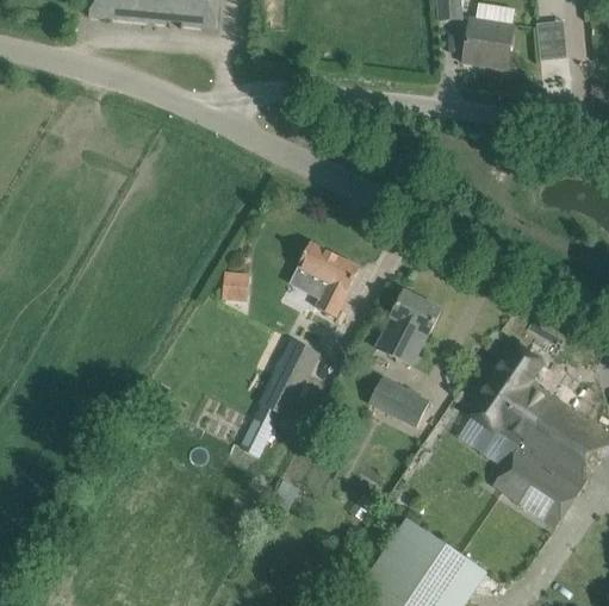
[(181,24),(216,26),(217,2),(217,0),(89,0),(88,16),(166,22),(167,19),(181,20),(181,24)]
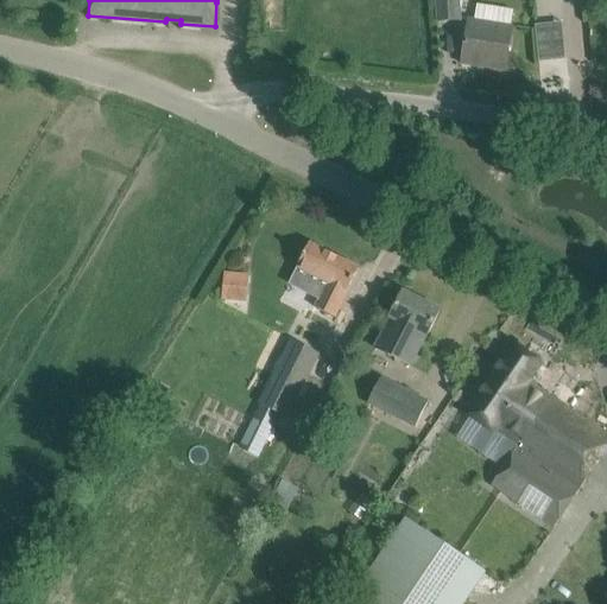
[(434,0),(436,19),(460,18),(459,0),(434,0)]
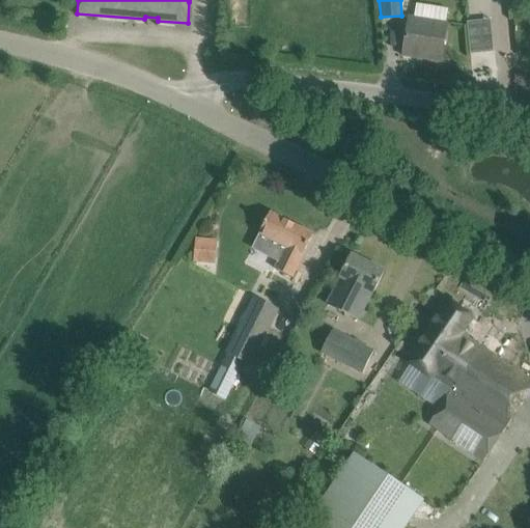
[(440,59),(442,49),(449,5),(417,0),(414,17),(408,16),(402,53),(440,59)]
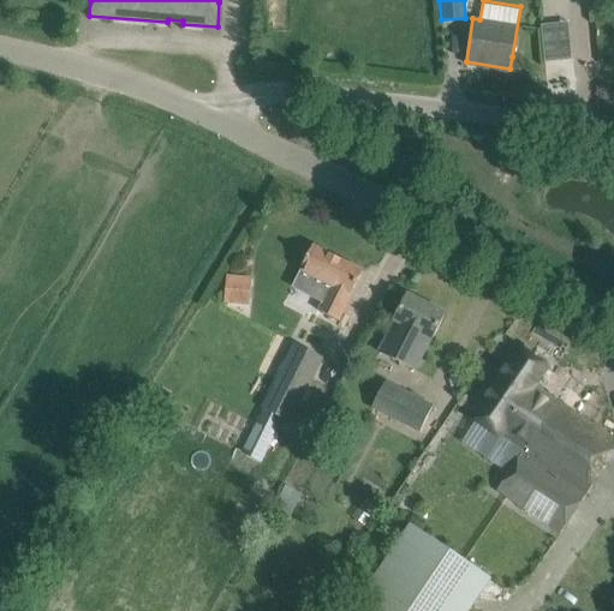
[(542,58),(568,57),(567,19),(541,19),(542,58)]
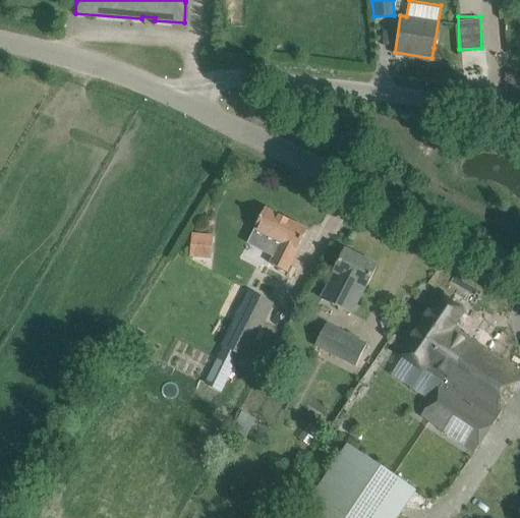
[(254,227),(246,241),(273,254),(269,262),(285,270),(297,246),(306,228),(265,207),(260,215),(255,224),(254,227)]
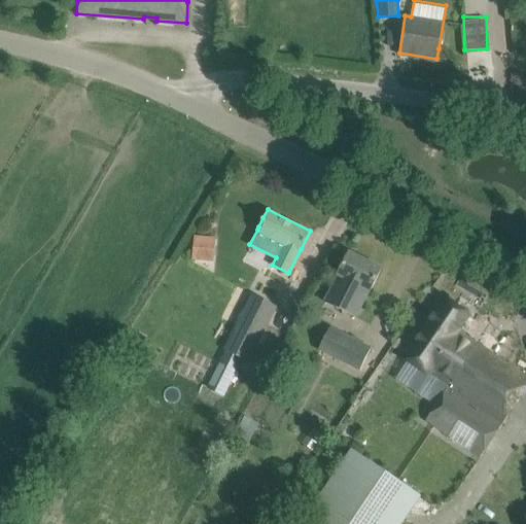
[(213,259),(215,235),(194,234),(193,258),(213,259)]
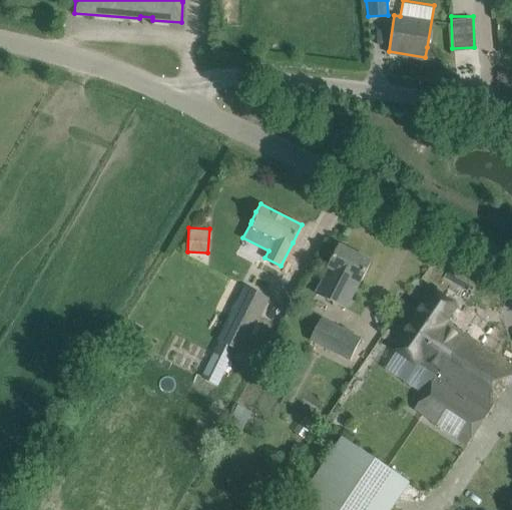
[(340,243),(316,292),(344,307),(357,281),(360,282),(371,259),(340,243)]
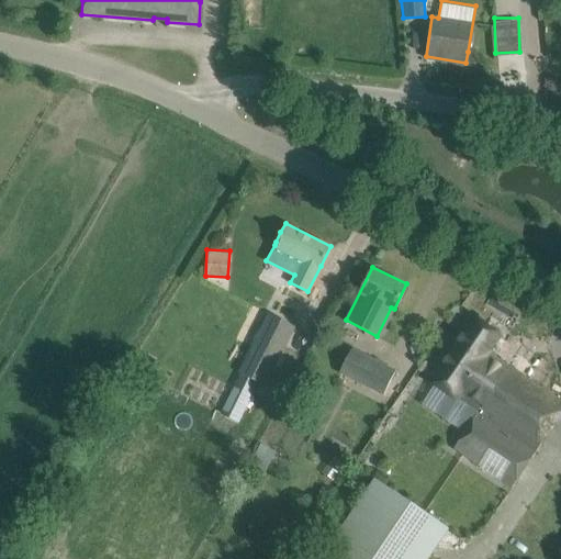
[(238,371),(264,384),(294,324),(268,311),(238,371)]
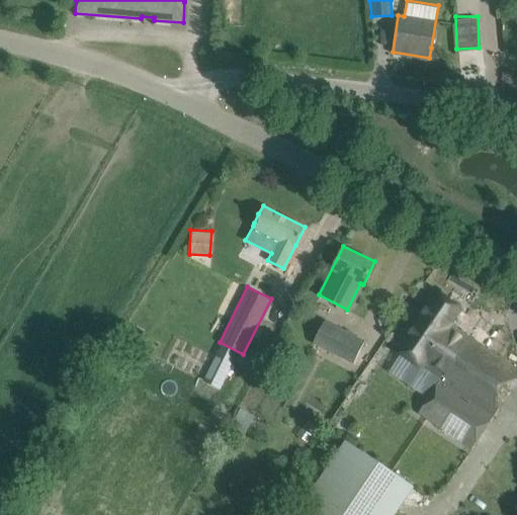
[(398,350),(440,377),(418,411),(470,447),(516,378),(516,367),(449,323),(461,307),(437,291),(398,350)]
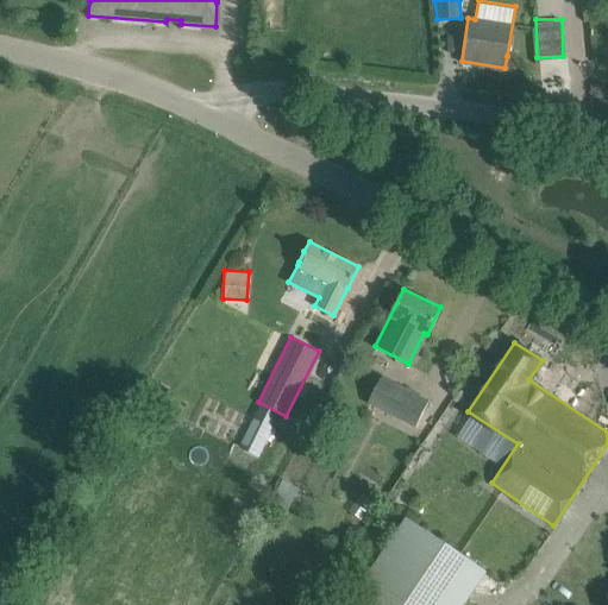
[(414,426),(428,398),(381,373),(367,402),(414,426)]
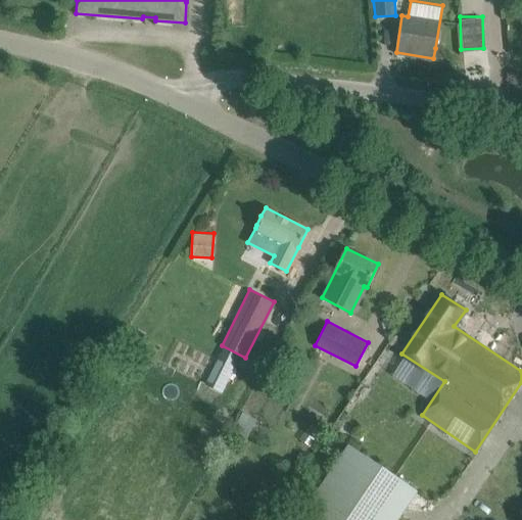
[(221,390),(233,366),(222,360),(208,384),(221,390)]
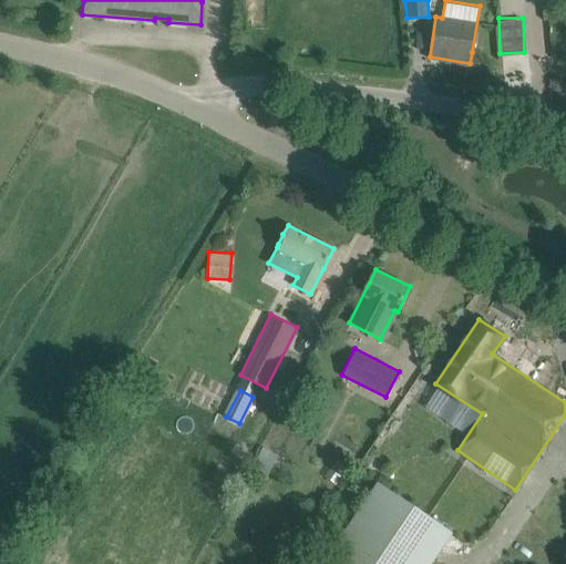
[(249,469),(265,478),(277,454),(263,445),(249,469)]
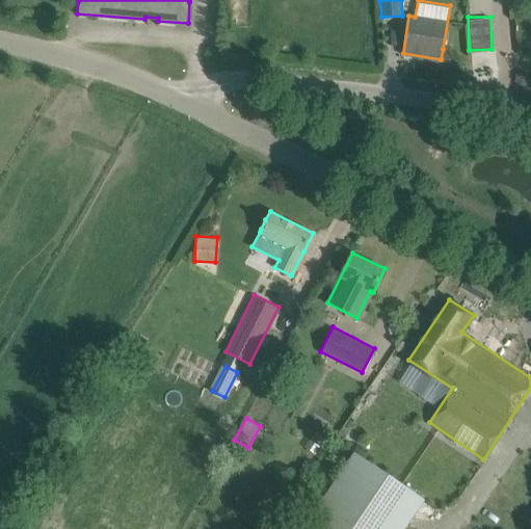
[(404,528),(425,499),(354,451),(301,528),(404,528)]
